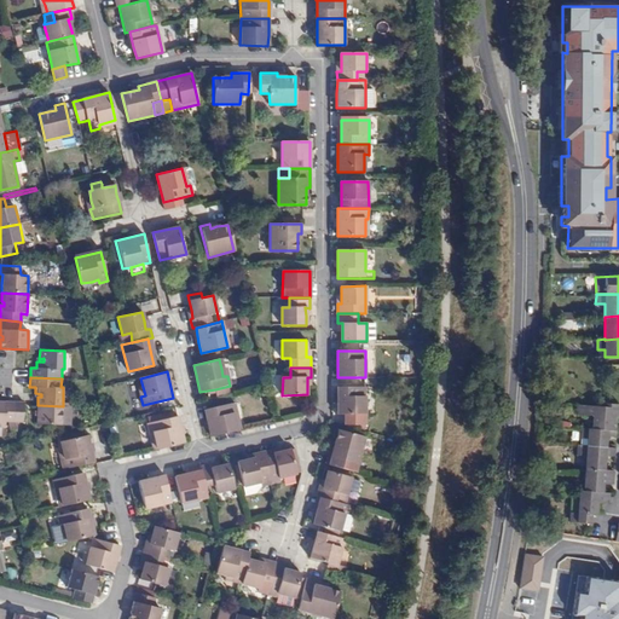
[(365,387),(337,387),(337,400),(337,414),(364,414),(365,387)]
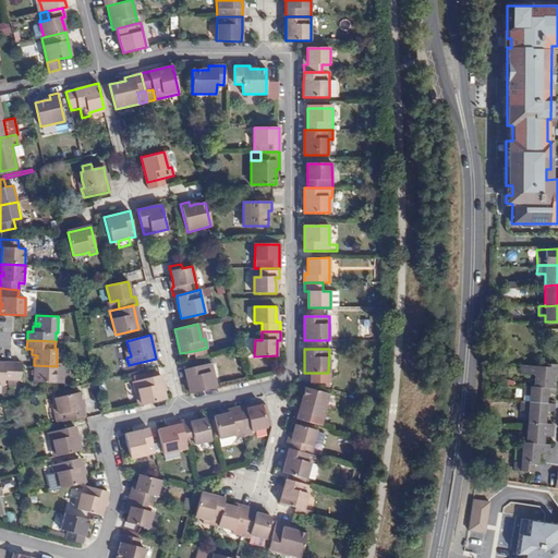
[(0,385),(4,385),(5,383),(4,383),(4,379),(12,380),(13,362),(0,361),(0,385)]
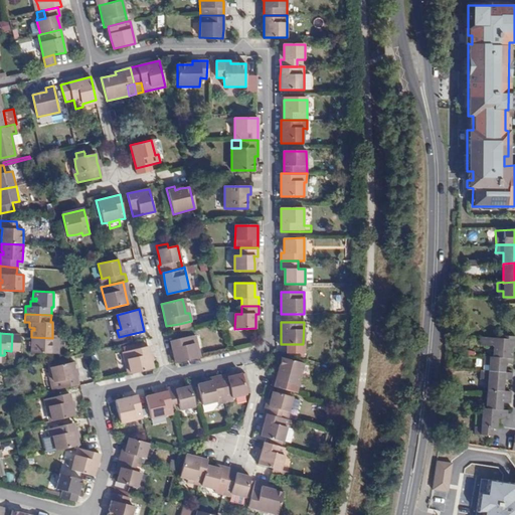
[(12,334),(11,351),(19,351),(19,335),(12,334)]
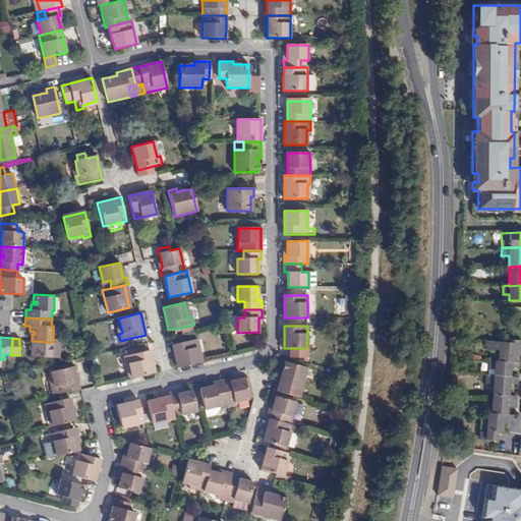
[(197,339),(172,345),(174,353),(175,360),(177,367),(189,364),(199,362),(195,347),(199,347),(197,339)]
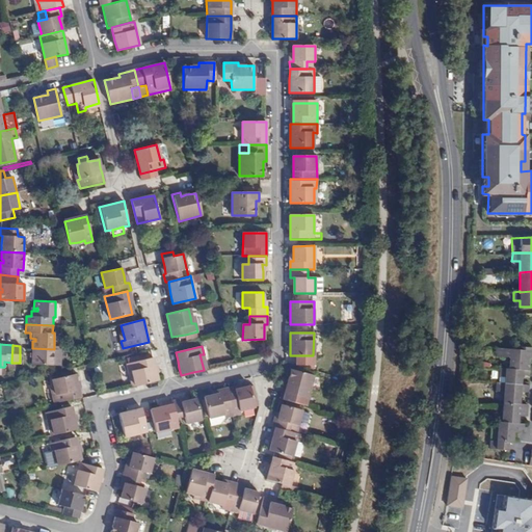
[(490,440),(489,449),(507,450),(508,443),(513,443),(514,432),(524,432),(524,424),(519,424),(520,416),(525,417),(527,417),(528,404),(521,404),(521,392),(529,393),(529,386),(522,384),(523,378),(523,375),(526,375),(530,376),(530,370),(526,370),(526,363),(529,364),(529,360),(531,360),(531,347),(520,347),(520,350),(497,348),(496,356),(509,357),(508,368),(500,368),(499,378),(505,378),(505,383),(499,382),(496,382),(496,392),(503,392),(501,423),(499,422),(497,441),(490,440)]
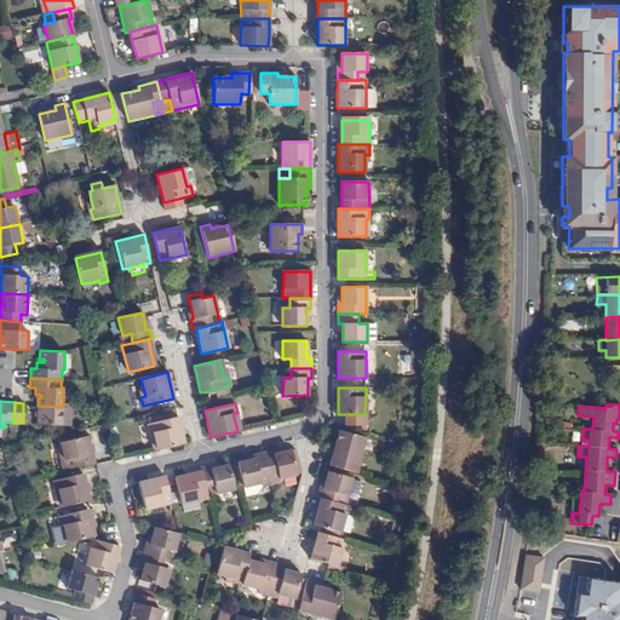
[(36,415),(36,424),(62,425),(63,407),(38,406),(36,412),(40,412),(40,415),(36,415)]
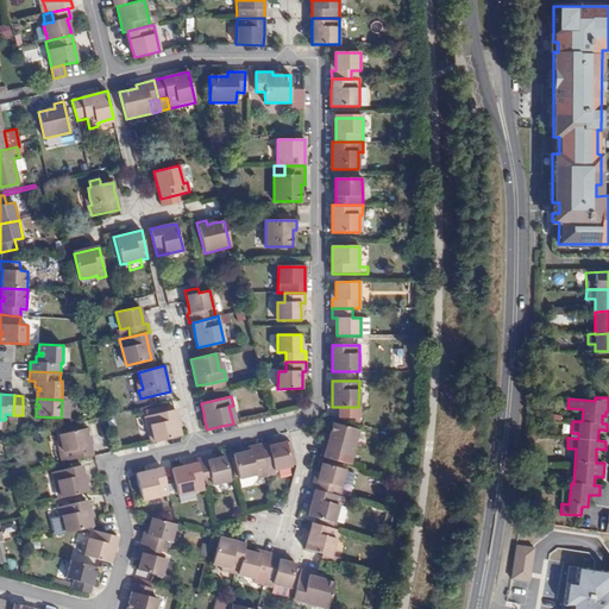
[(62,400),(61,418),(69,418),(70,400),(62,400)]
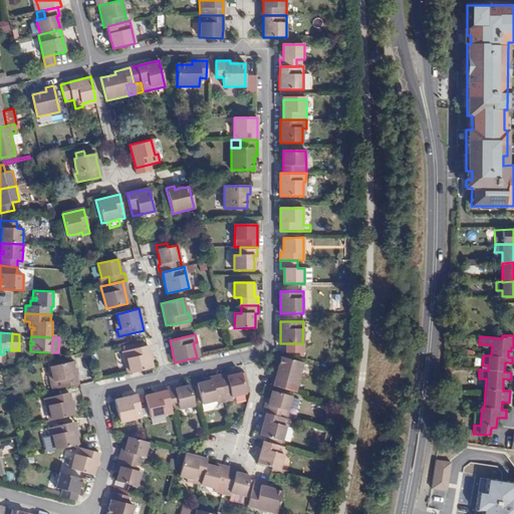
[(153,367),(148,345),(139,347),(129,349),(127,345),(120,347),(123,359),(127,358),(131,372),(141,370),(153,367)]
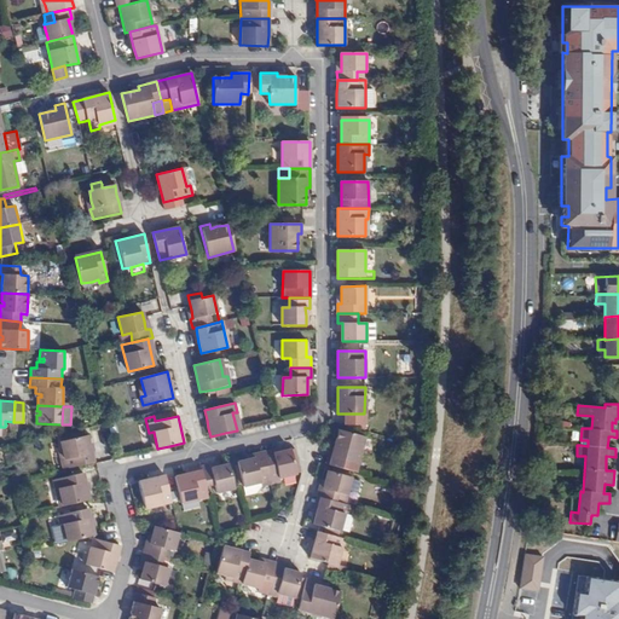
[(335,447),(331,445),(327,464),(345,469),(348,460),(358,462),(365,437),(340,429),(336,439),(335,447)]
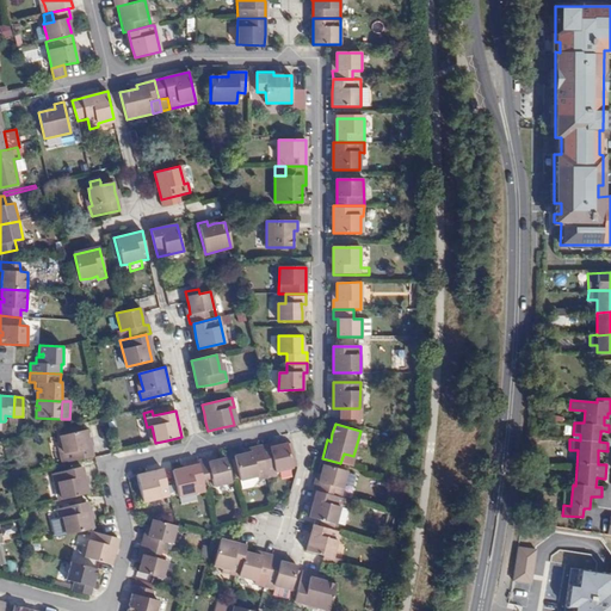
[(61,454),(63,463),(92,456),(91,448),(88,438),(87,430),(61,436),(63,444),(65,454),(61,454)]
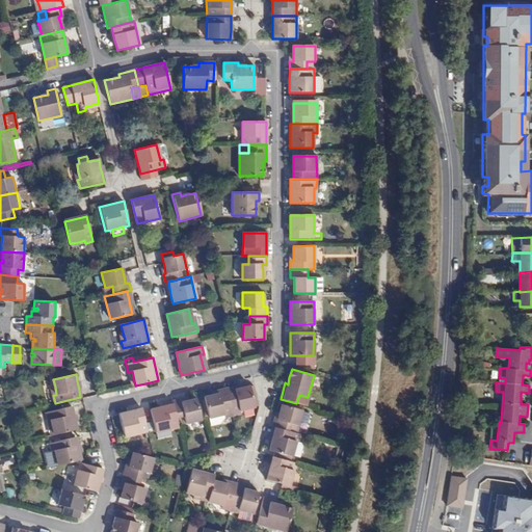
[(235,387),(225,389),(233,416),(241,414),(241,410),(255,407),(250,386),(242,388),(235,390),(235,387)]
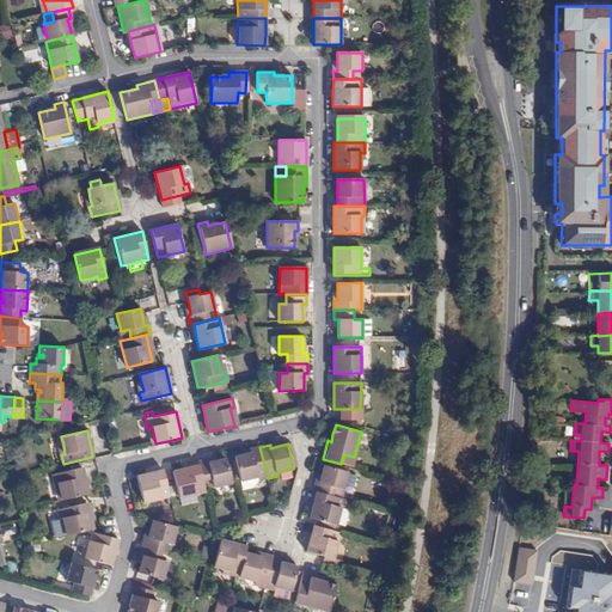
[(252,452),(244,454),(236,457),(236,459),(240,477),(240,481),(258,476),(258,479),(259,481),(268,478),(259,447),(251,448),(252,452)]
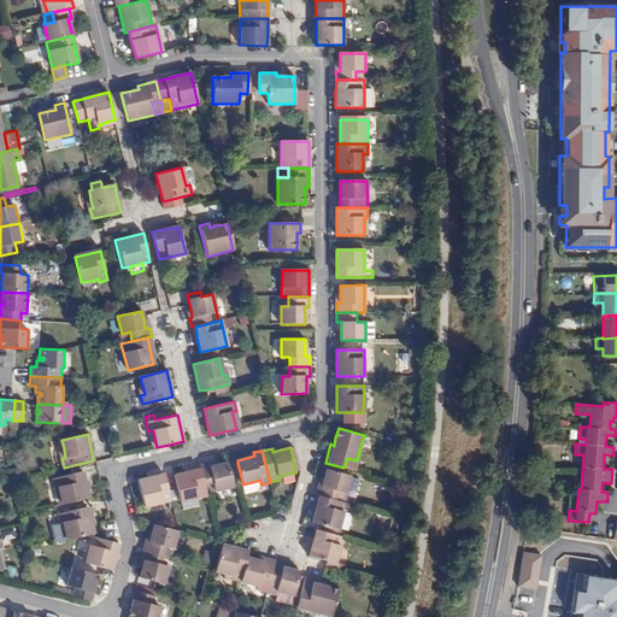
[(201,469),(205,485),(213,482),(216,491),(234,487),(228,463),(219,464),(210,466),(209,463),(200,465),(201,469)]
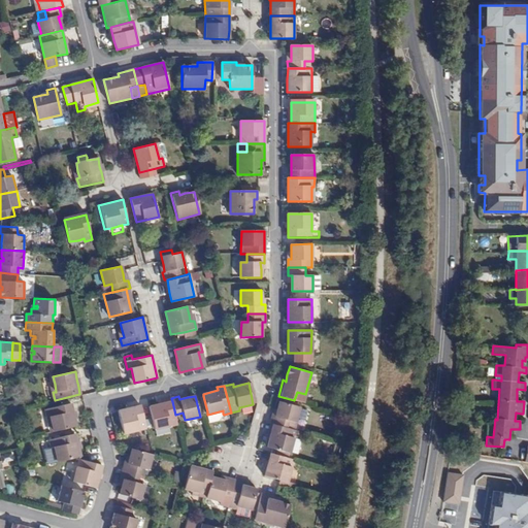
[(154,429),(177,424),(175,415),(172,401),(159,404),(149,407),(154,429)]
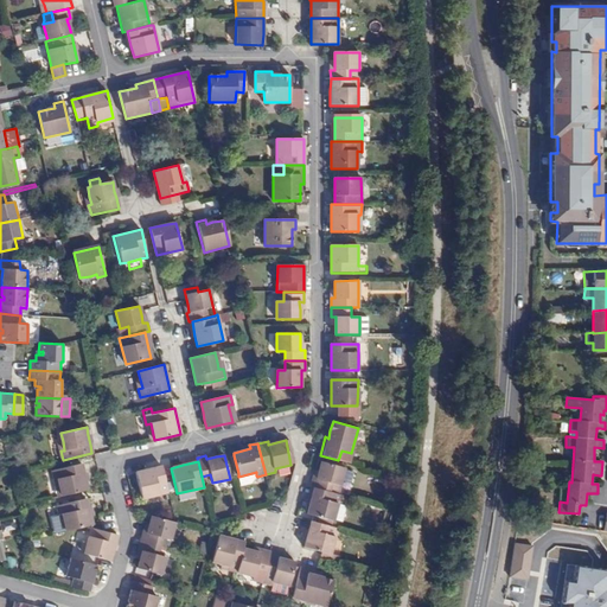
[(323,461),(320,471),(318,478),(315,487),(338,493),(345,468),(323,461)]
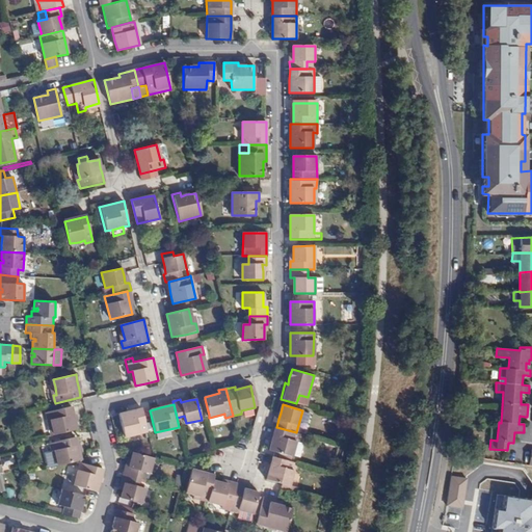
[(51,420),(55,434),(77,429),(72,406),(45,413),(47,421),(51,420)]
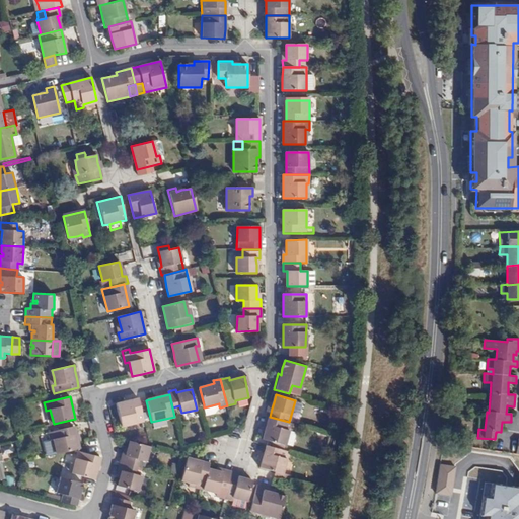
[(122,427),(144,422),(138,398),(131,400),(124,401),(116,403),(122,427)]
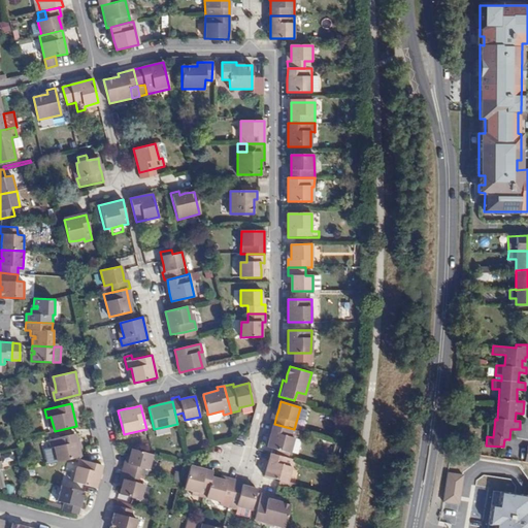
[(223,410),(207,415),(209,422),(219,420),(223,414),(223,410)]
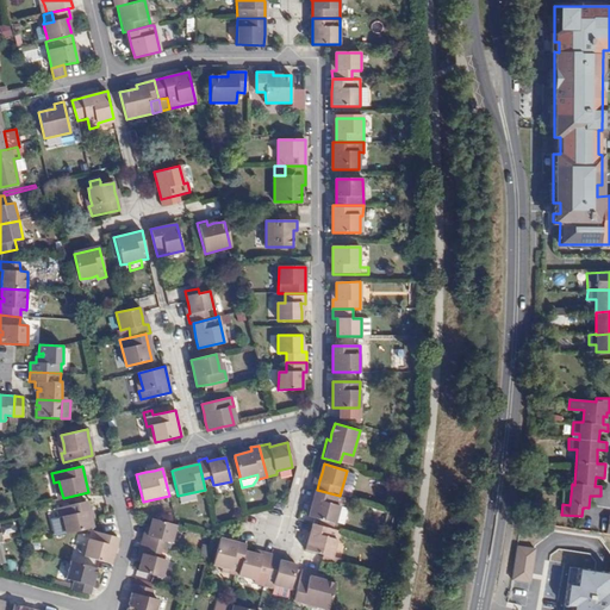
[(341,504),(343,497),(340,496),(317,490),(312,505),(310,515),(322,518),(336,523),(336,521),(344,522),(349,506),(341,504)]
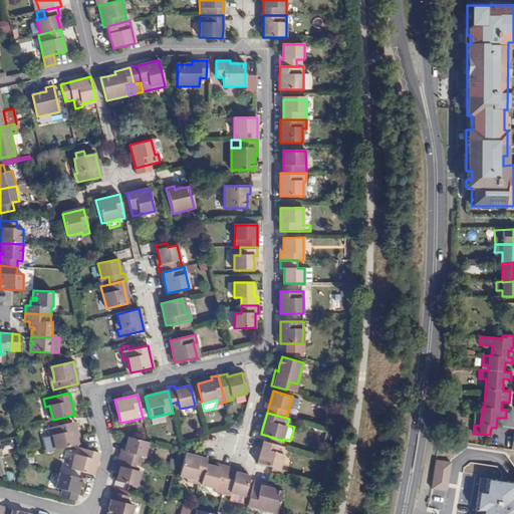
[(54,443),(56,450),(78,445),(72,423),(47,429),(49,437),(53,436),(54,443)]
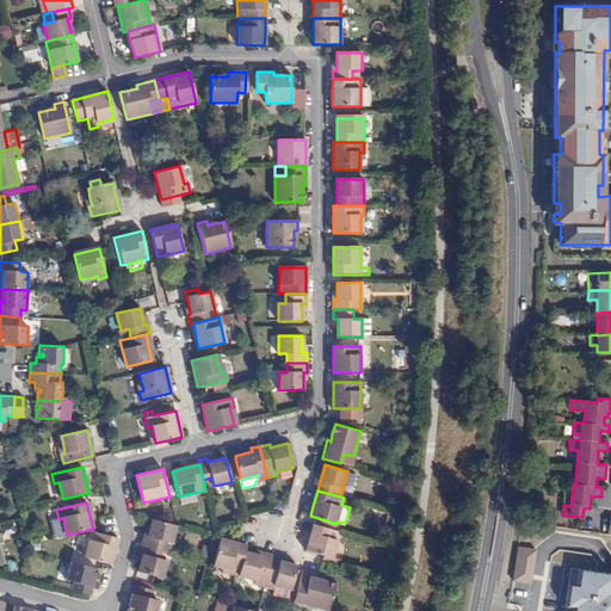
[(142,544),(161,550),(164,541),(172,543),(177,526),(152,519),(150,529),(148,537),(144,536),(142,544)]
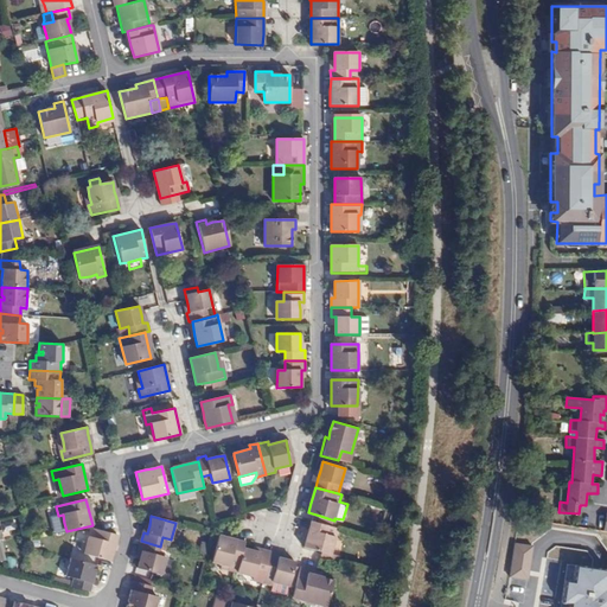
[(331,554),(338,528),(312,521),(308,532),(305,547),(331,554)]
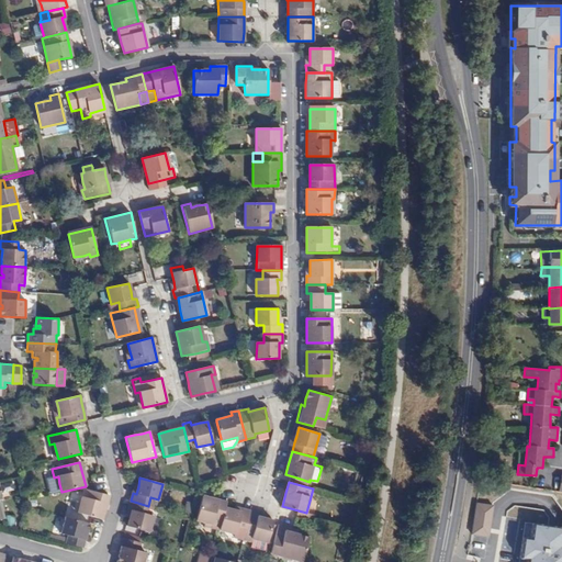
[(105,508),(109,495),(85,490),(79,513),(102,519),(104,513),(105,508)]
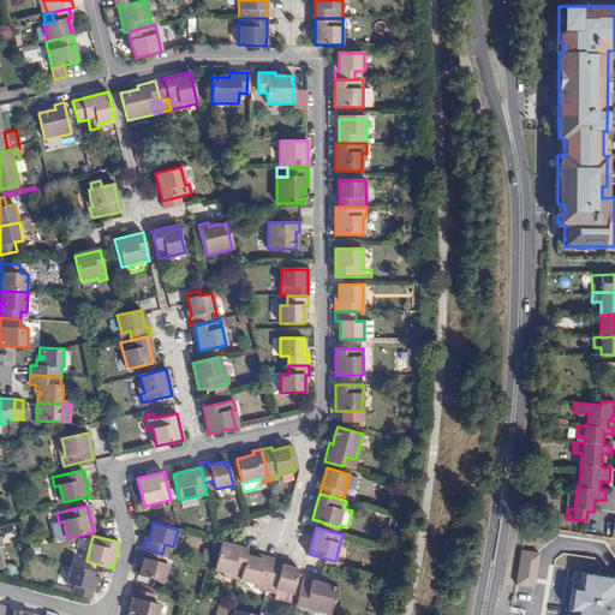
[(224,574),(240,579),(246,555),(248,551),(248,549),(244,549),(222,543),(215,568),(225,571),(224,574)]
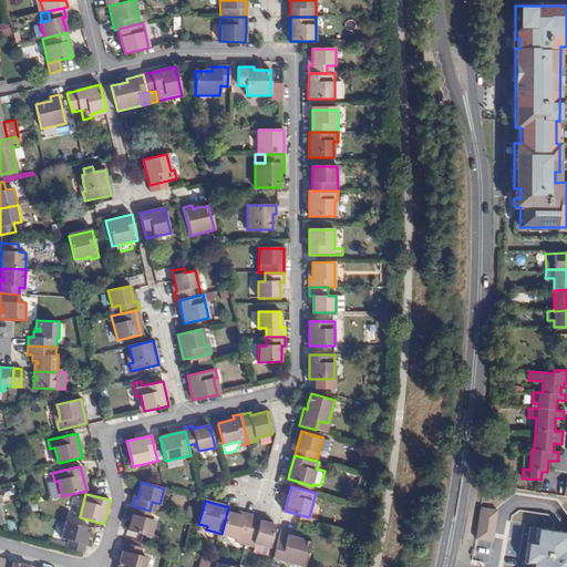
[(147,518),(150,511),(132,505),(130,514),(133,515),(131,523),(129,531),(151,536),(155,521),(147,518)]
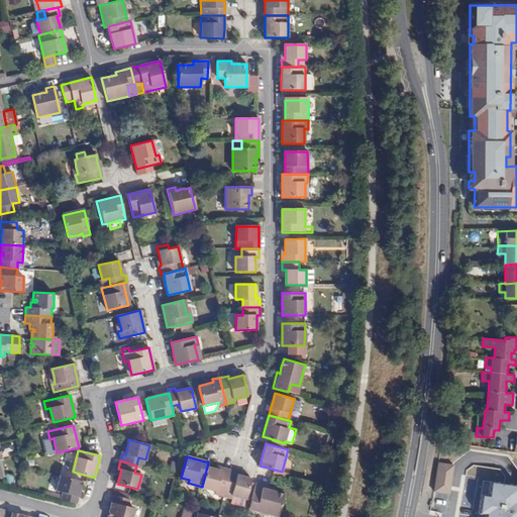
[(218,484),(225,486),(230,470),(222,468),(221,471),(215,469),(207,467),(202,487),(216,491),(218,484)]
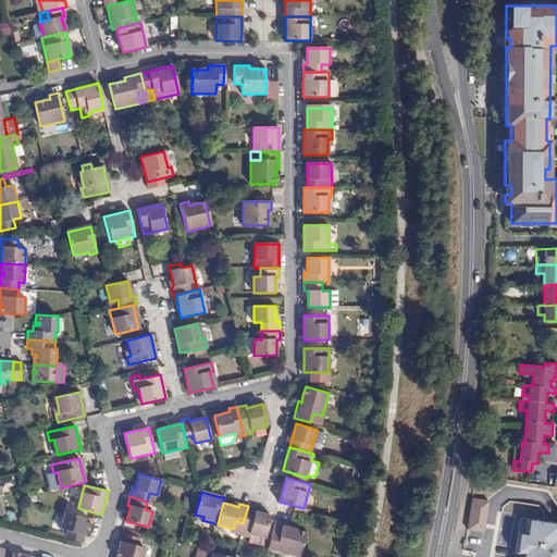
[(256,508),(248,506),(240,534),(250,536),(251,533),(265,537),(271,516),(263,514),(256,512),(256,508)]
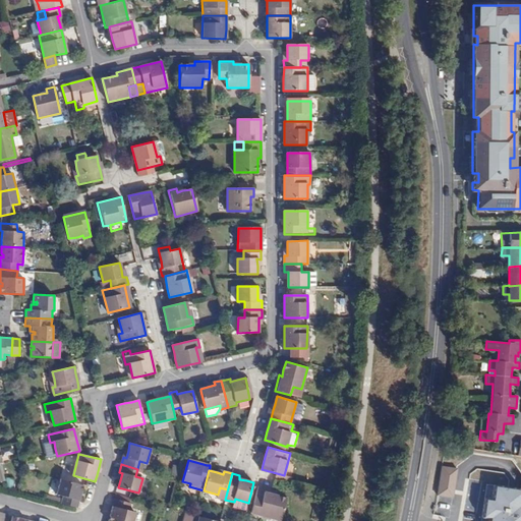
[(83,485),(60,479),(56,495),(63,497),(62,500),(61,504),(76,508),(80,495),(77,494),(78,490),(81,491),(83,485)]
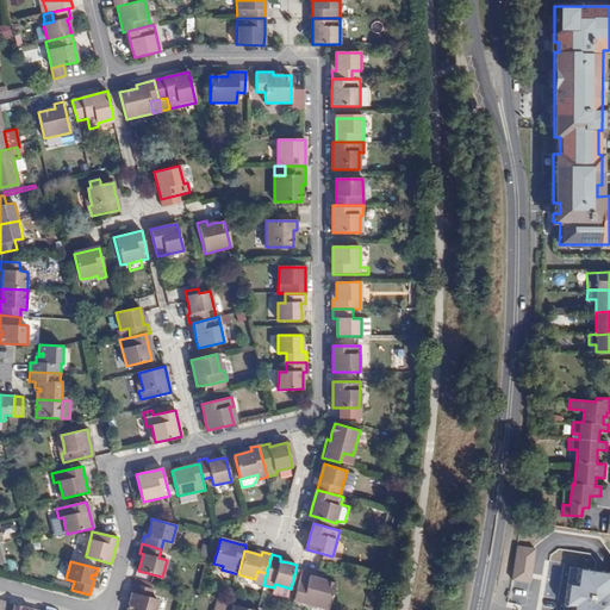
[(609,609),(609,571),(582,567),(579,583),(571,582),(565,609),(609,609)]
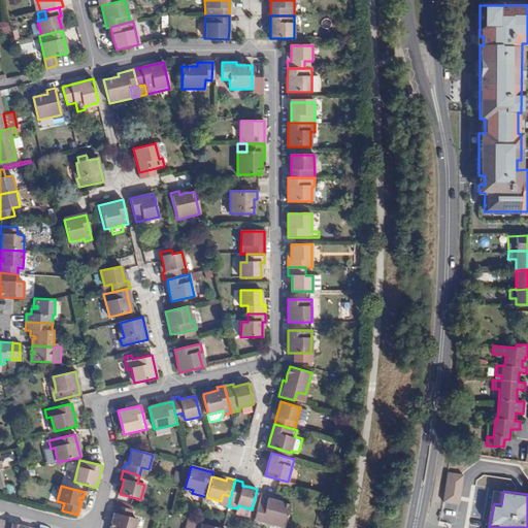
[(276,500),(276,498),(271,496),(261,494),(254,519),(285,526),(291,504),(281,502),(276,500)]
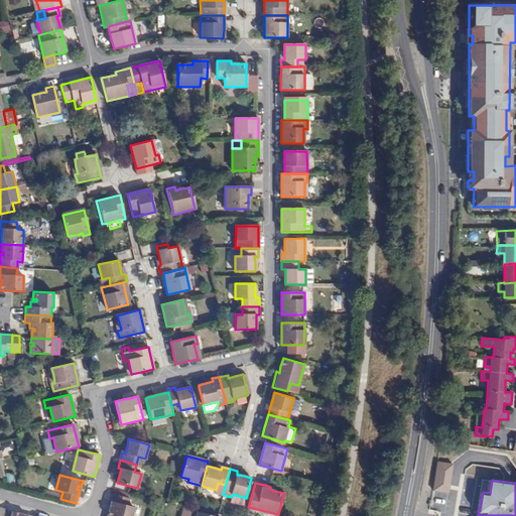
[(129,498),(113,494),(110,506),(113,507),(112,510),(109,509),(107,515),(131,515),(134,508),(127,506),(129,498)]
